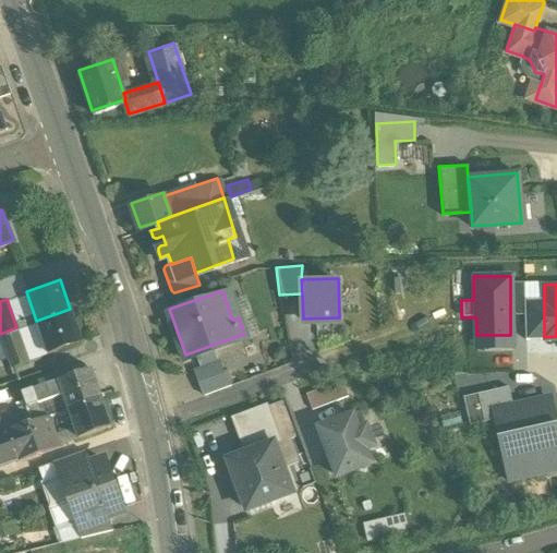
[(524,337),(544,337),(544,299),(524,299),(524,337)]
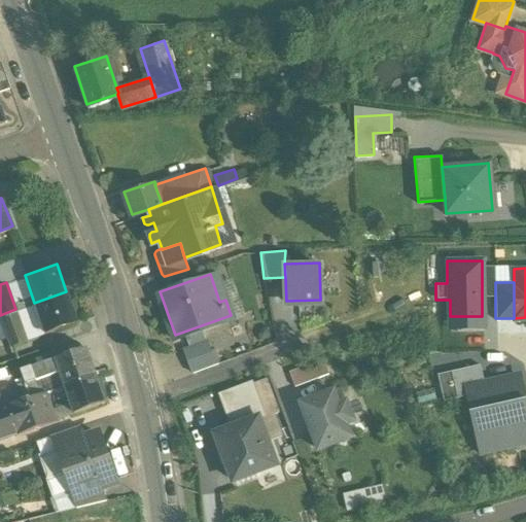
[(66,291),(34,303),(45,333),(76,321),(66,291)]
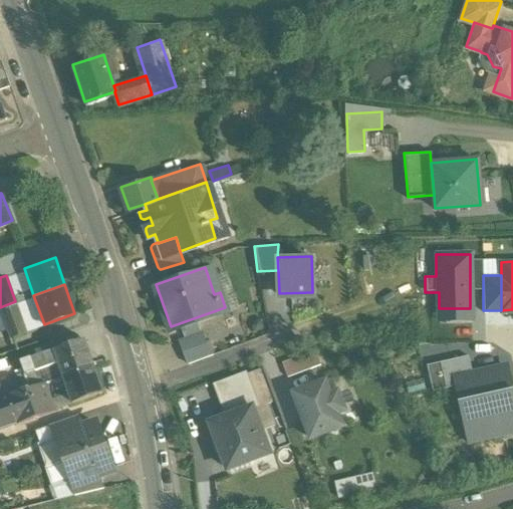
[(25,330),(15,301),(0,307),(10,335),(25,330)]
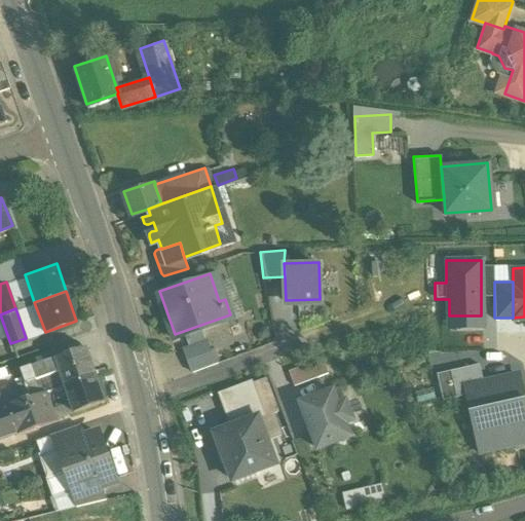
[(207,336),(184,344),(192,369),(218,360),(214,346),(211,348),(207,336)]
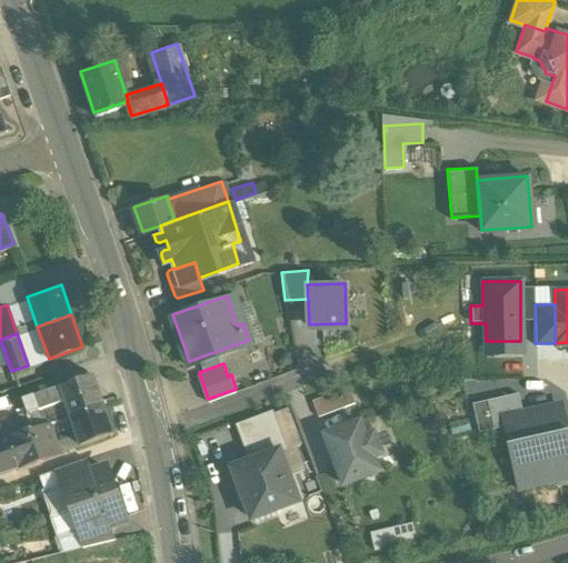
[(91,371),(58,383),(63,399),(69,412),(102,401),(91,371)]
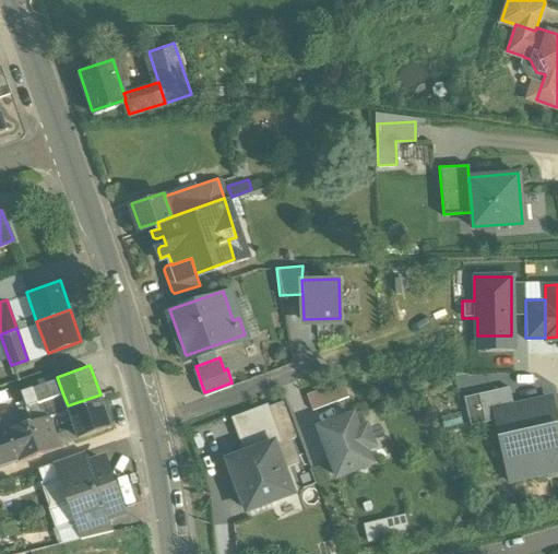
[(57,377),(32,387),(37,401),(62,392),(57,377)]
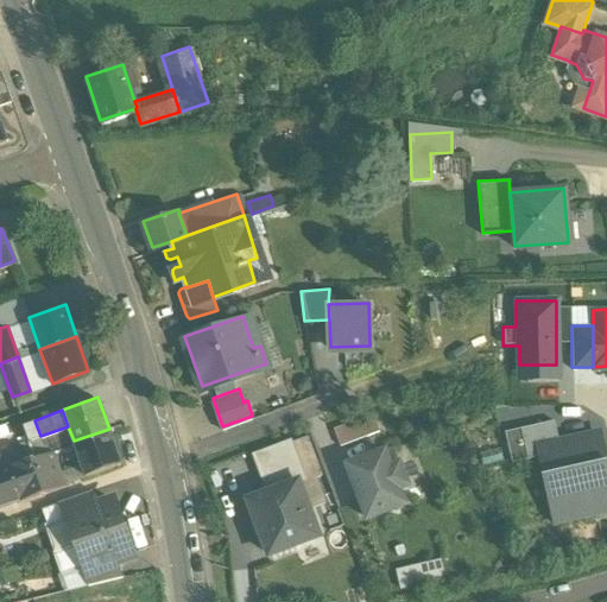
[(372,411),(333,425),(339,443),(378,428),(372,411)]
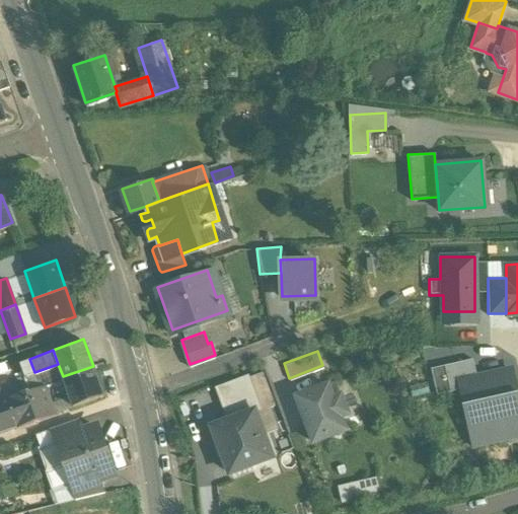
[(472,358),(443,364),(449,393),(460,391),(457,380),(475,376),(472,358)]
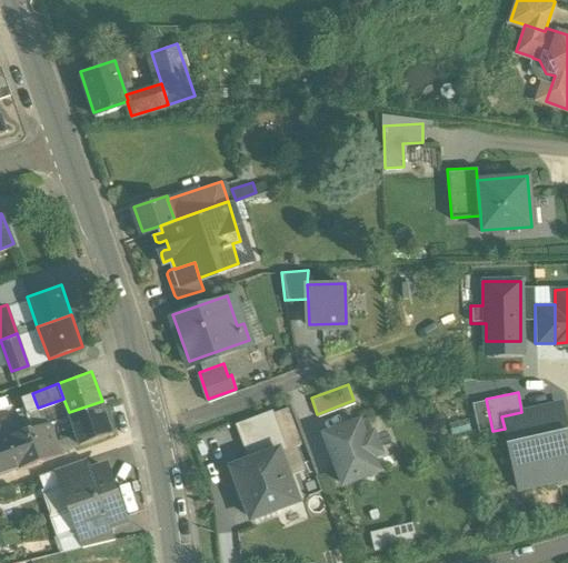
[(102,401),(69,412),(69,413),(75,426),(80,443),(113,431),(102,401)]
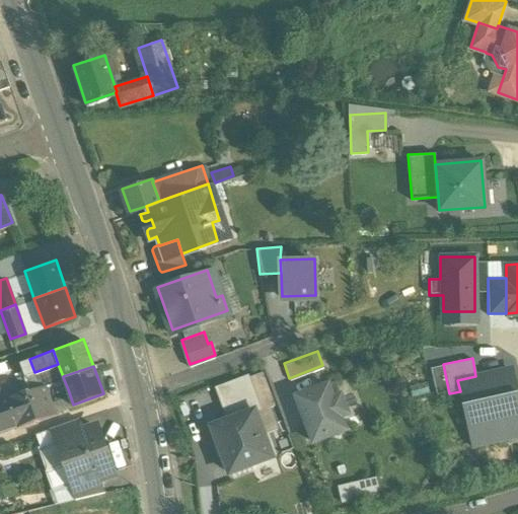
[(471,443),(517,433),(517,400),(511,368),(475,376),(457,380),(460,391),(471,443)]
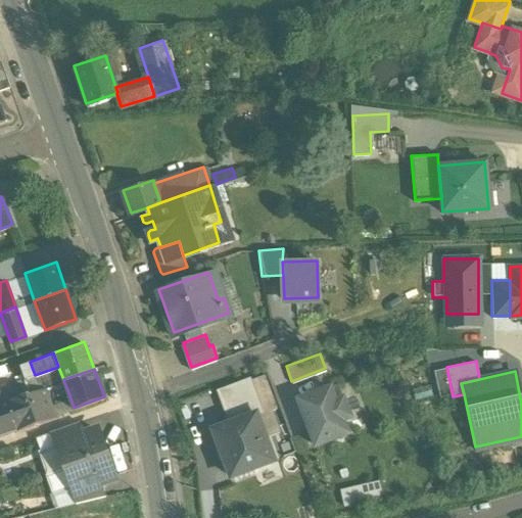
[(249,375),(216,388),(228,422),(255,412),(255,414),(264,411),(249,375)]
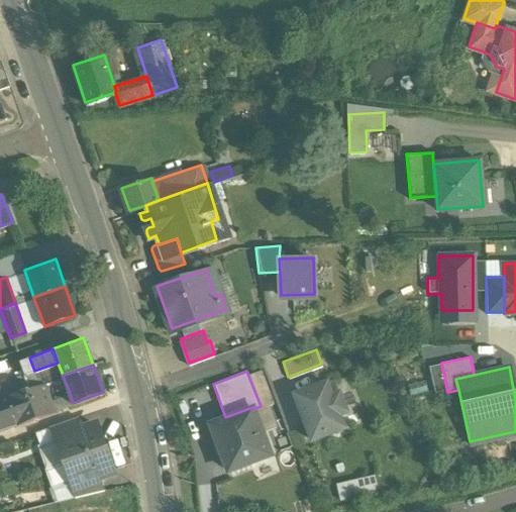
[(37,374),(26,378),(29,388),(40,384),(37,374)]
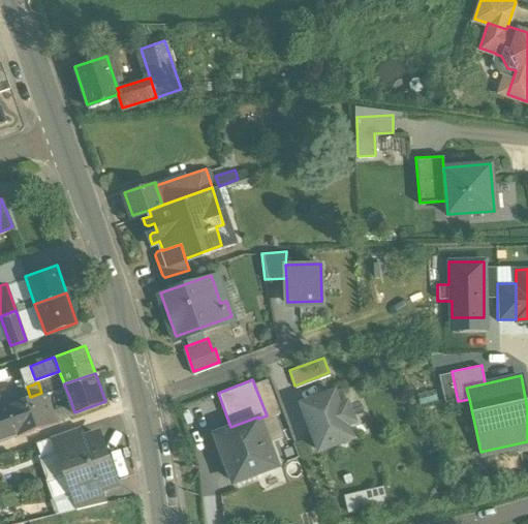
[(64,384),(44,392),(49,404),(69,397),(64,384)]
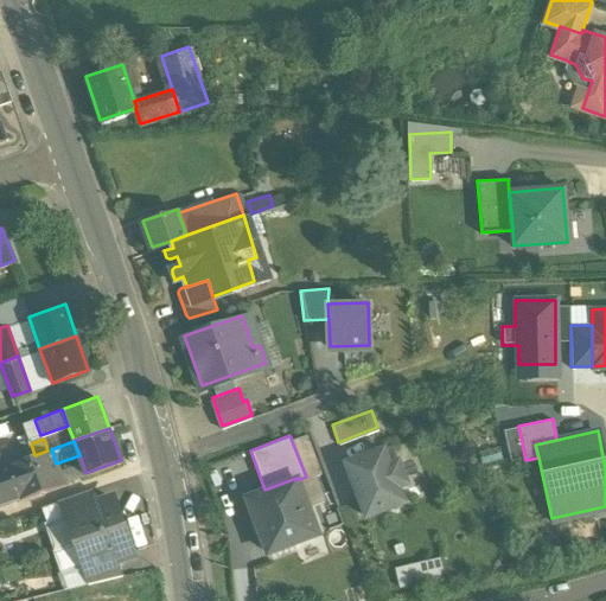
[(383,447),(345,461),(365,515),(402,500),(396,485),(406,481),(397,459),(388,462),(383,447)]
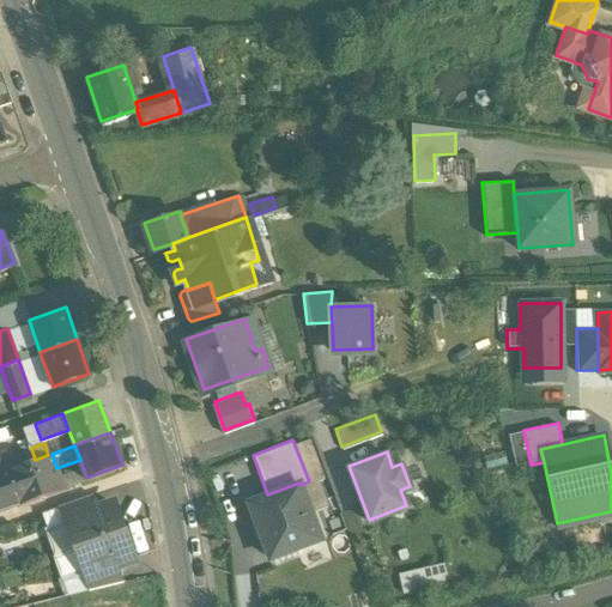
[(35,460),(0,472),(0,508),(64,486),(64,485),(56,468),(52,454),(35,460)]
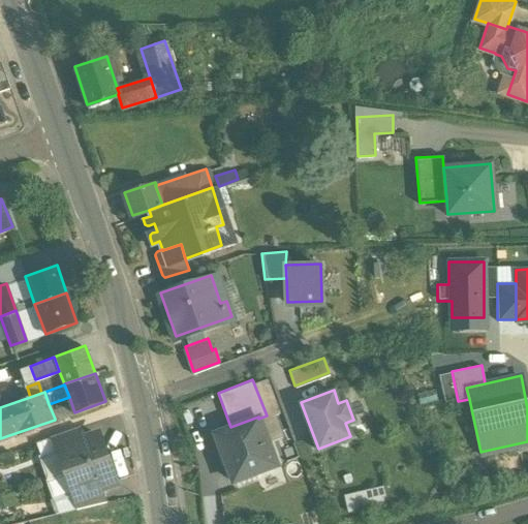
[(69,397),(49,404),(55,419),(74,412),(69,397)]
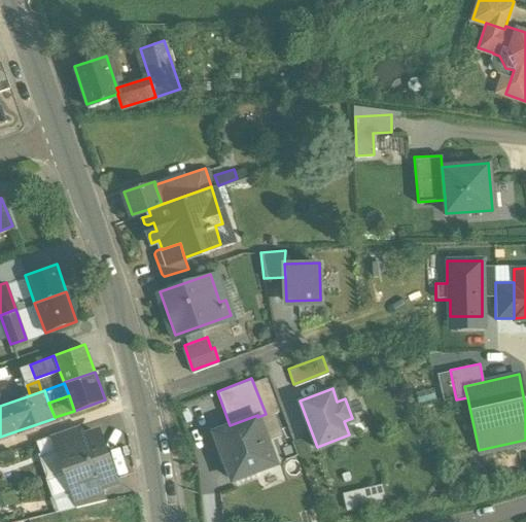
[(230,425),(214,431),(220,446),(219,447),(219,449),(221,449),(225,460),(224,460),(225,463),(226,462),(232,478),(275,461),(257,417),(257,415),(230,425)]
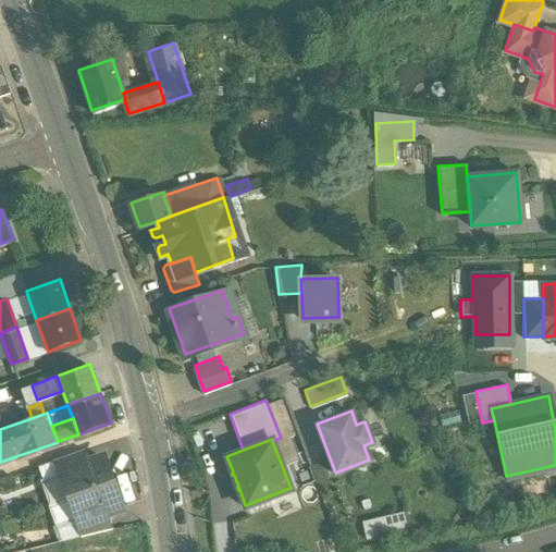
[(84,448),(53,458),(59,474),(61,473),(61,470),(88,461),(84,448)]
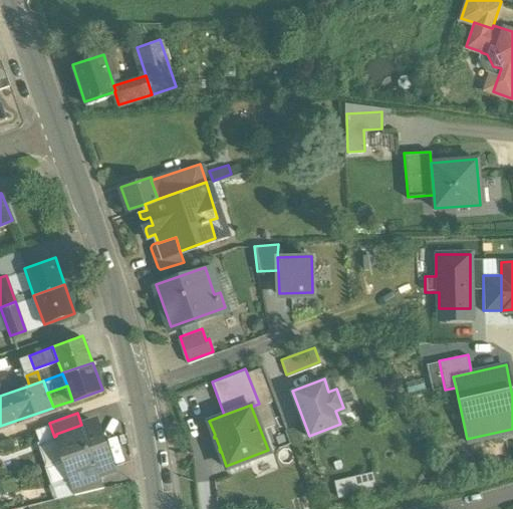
[(81,425),(56,434),(56,436),(71,479),(72,481),(98,471),(112,466),(96,421),(81,425)]
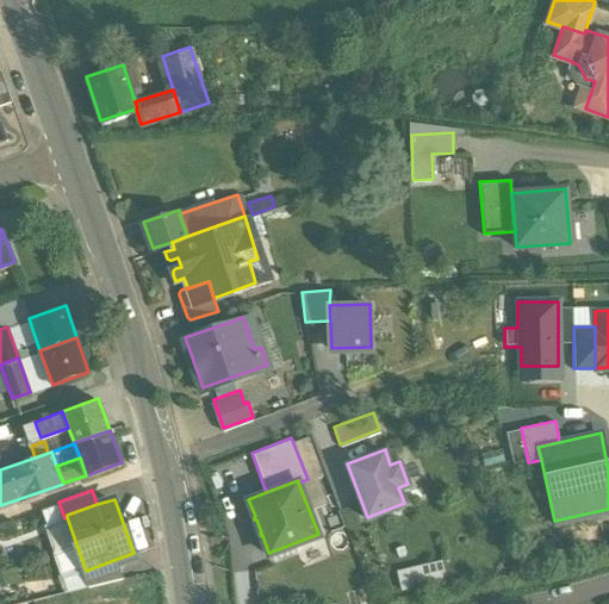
[(117,559),(86,571),(85,568),(81,570),(88,584),(123,576),(117,559)]
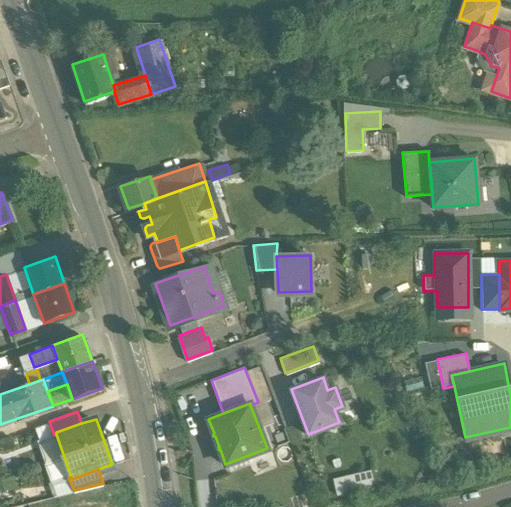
[(372,485),(369,469),(333,475),(336,491),(372,485)]
